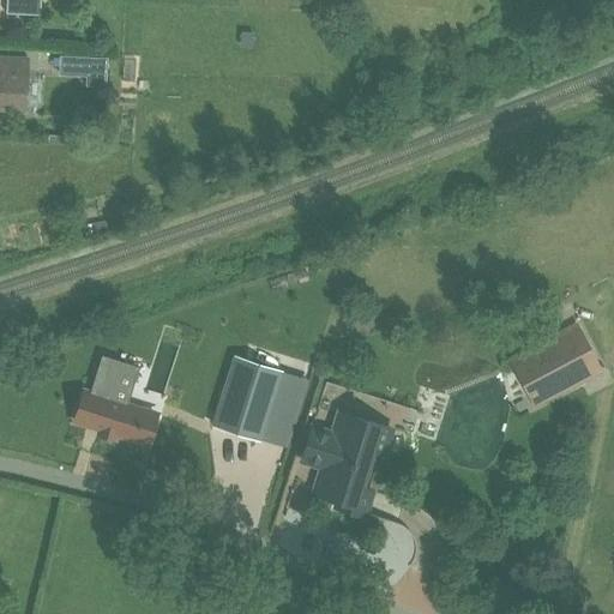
[(6,0),(6,13),(40,14),(40,0),(6,0)]
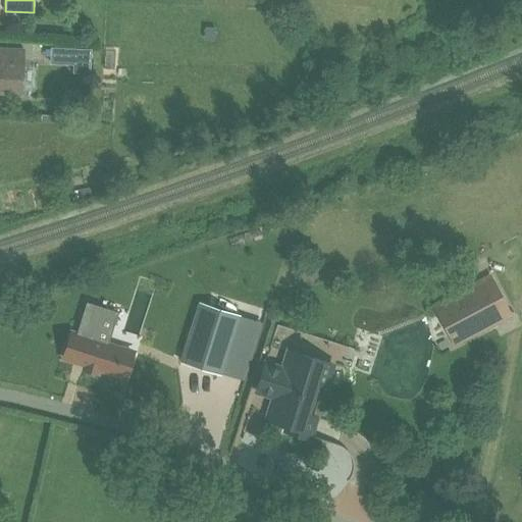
[(204,27),(204,39),(214,40),(214,28),(204,27)]
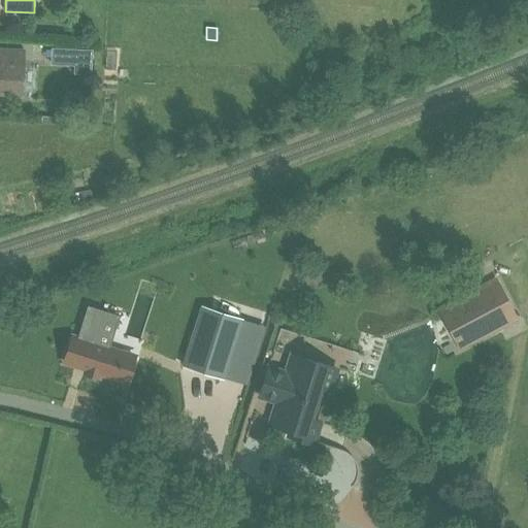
[(0,93),(20,95),(22,52),(0,50),(0,93)]
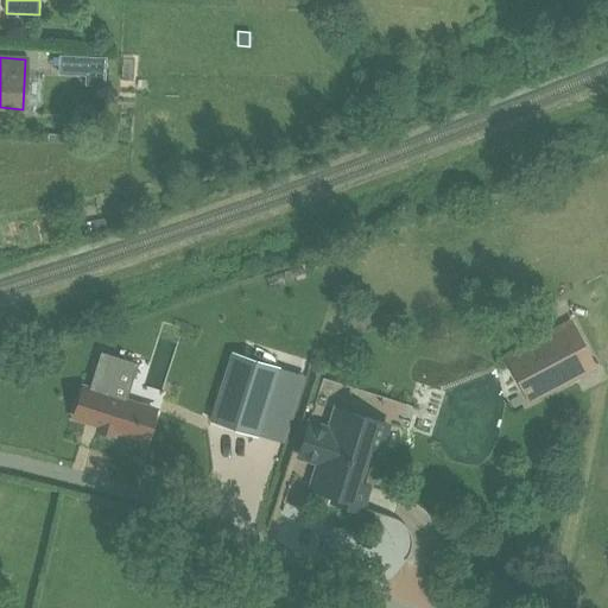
[(106,61),(58,58),(58,77),(84,80),(84,89),(103,90),(106,61)]
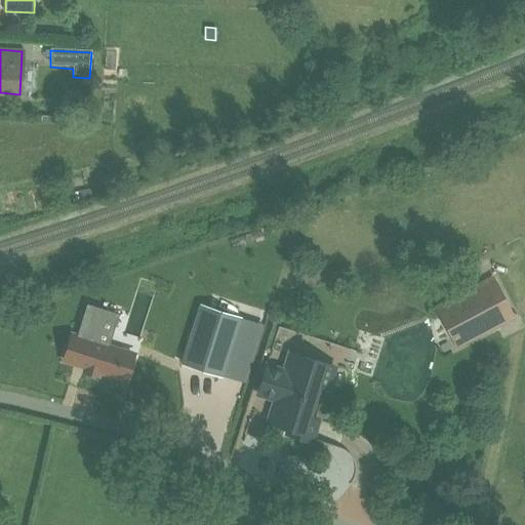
[(493,278),(437,308),(443,319),(450,315),(458,331),(451,335),(457,346),(514,316),(493,278)]
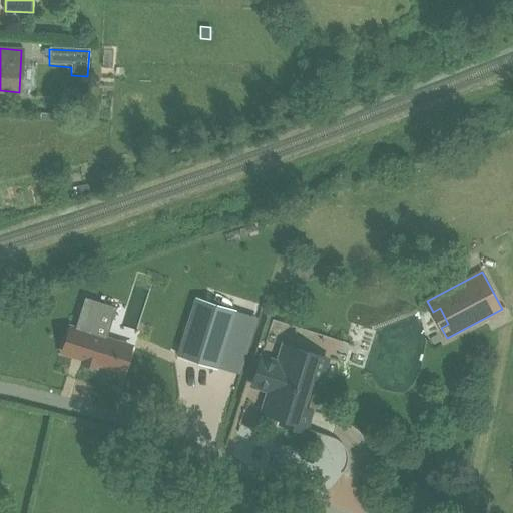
[(70,327),(62,352),(83,359),(82,362),(96,367),(97,363),(113,368),(121,343),(106,338),(92,334),(99,313),(102,302),(85,297),(75,328),(70,327)]
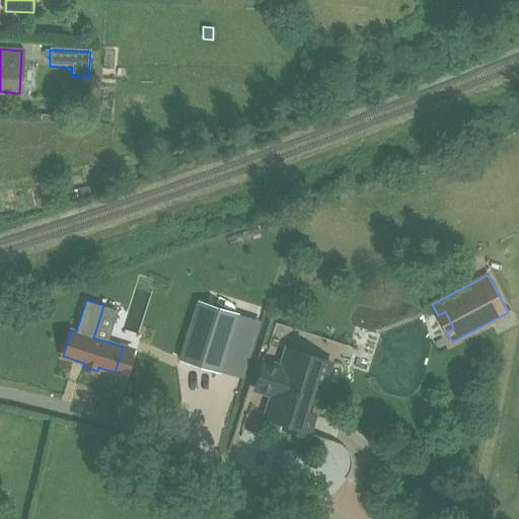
[(179,359),(219,372),(238,314),(199,301),(179,359)]
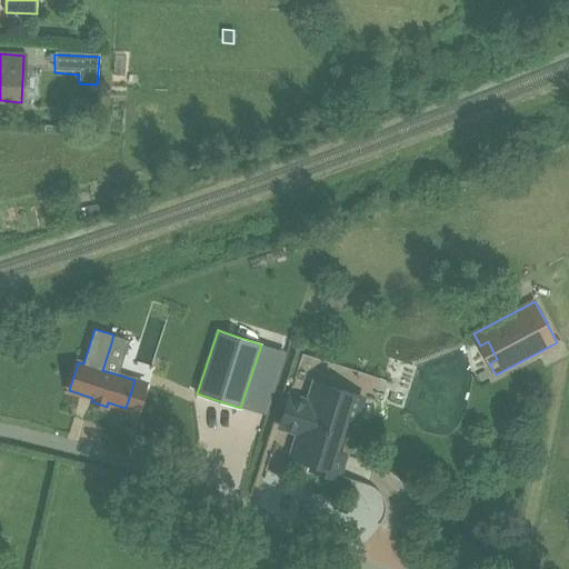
[(113,335),(110,347),(126,351),(129,340),(113,335)]
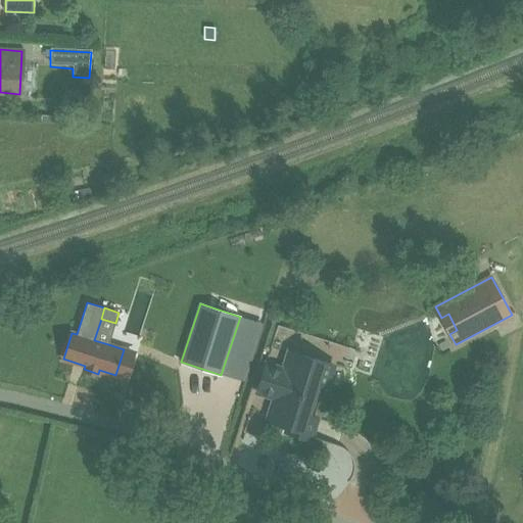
[(282,432),(312,441),(319,417),(314,415),(322,387),(329,389),(330,385),(339,388),(351,348),(278,326),(268,361),(264,360),(253,393),(271,398),(265,420),(284,426),(282,432)]
